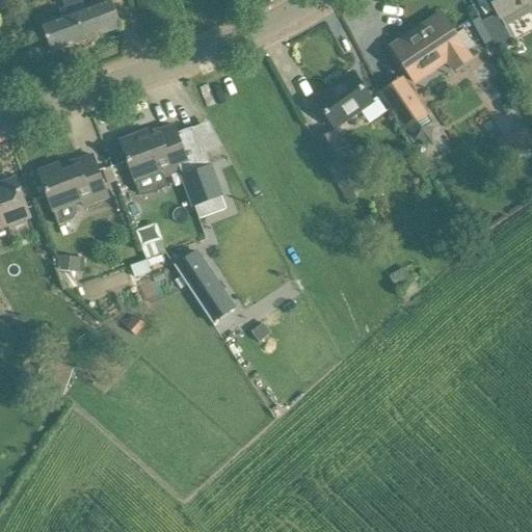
[(122,26),(114,7),(111,0),(101,0),(85,6),(82,0),(63,0),(69,12),(42,23),(45,33),(52,52),(122,26)]
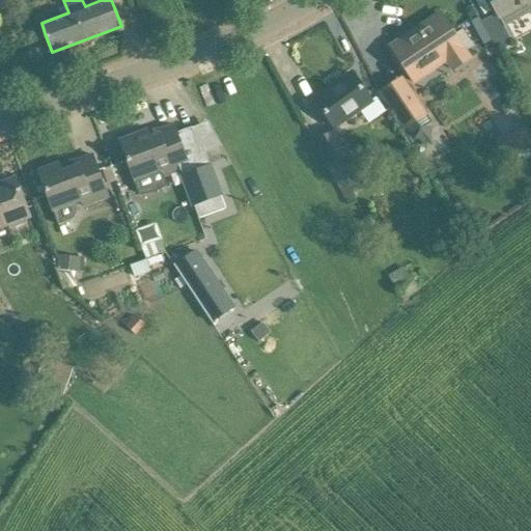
[(497,14),(482,21),(495,42),(500,51),(513,45),(500,20),(528,4),(528,5),(530,3),(530,0),(490,0),(493,5),(497,14)]
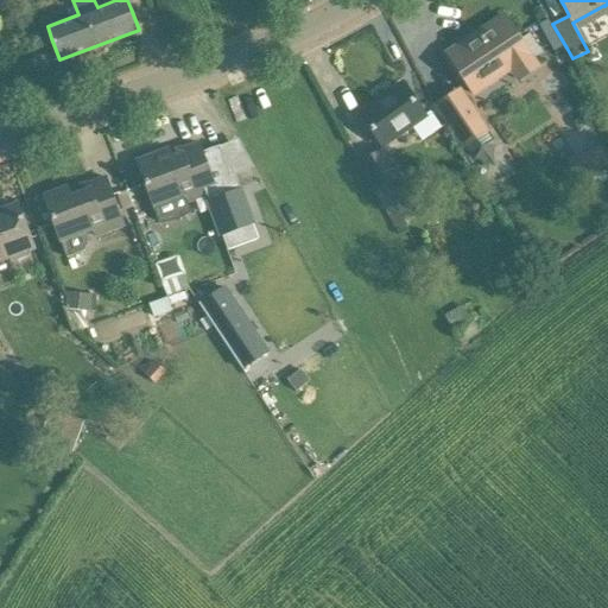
[(450,58),(463,78),(474,94),(513,68),(515,71),(533,59),(526,48),(542,37),(523,10),(507,19),(505,16),(477,33),(480,38),(450,58)]
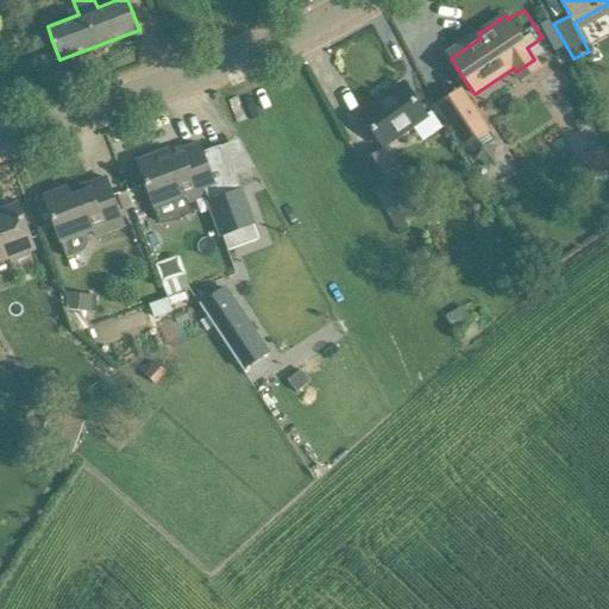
[(426,115),(418,104),(405,85),(377,102),(380,107),(365,118),(378,137),(384,145),(413,126),(426,115)]
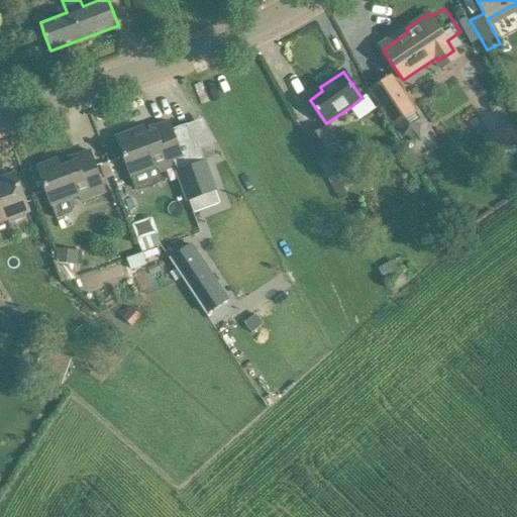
[(392,75),(369,90),(391,124),(397,133),(420,118),(414,109),(392,75)]
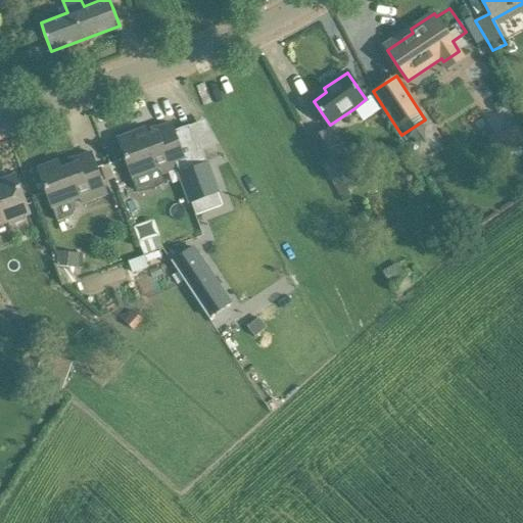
[(144,129),(119,138),(126,157),(133,178),(138,192),(142,192),(146,191),(152,190),(155,188),(164,183),(161,175),(179,169),(191,202),(219,192),(202,149),(201,150),(201,151),(199,151),(190,127),(190,126),(190,125),(175,131),(172,123),(155,129),(156,131),(147,135),(144,129)]
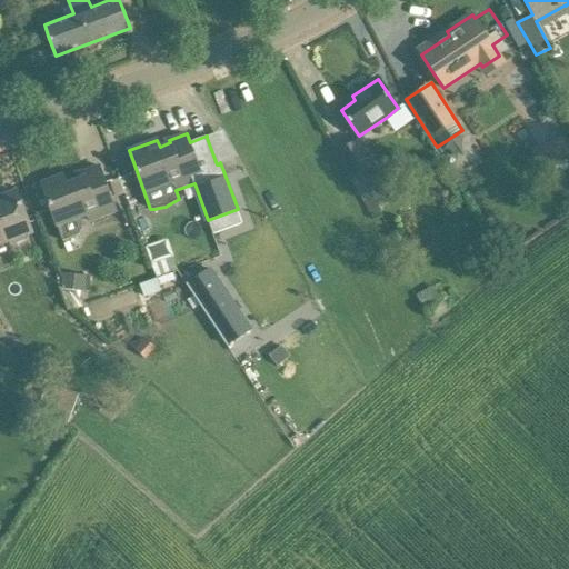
[(359,141),(338,152),(365,202),(373,197),(387,190),(359,141)]
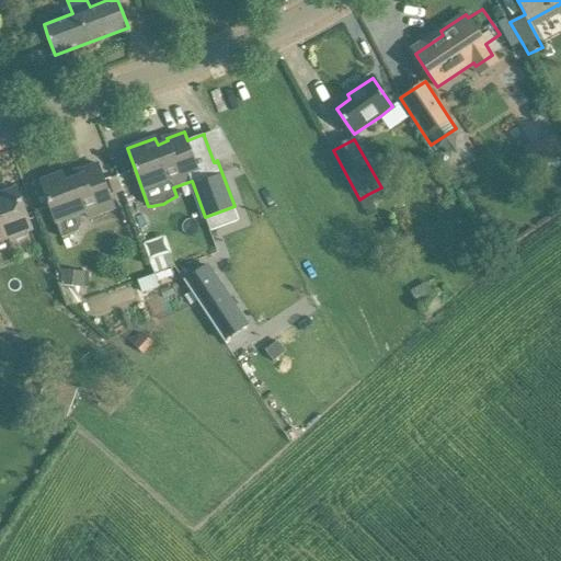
[(115,209),(105,184),(98,163),(81,170),(82,172),(65,179),(63,172),(41,180),(48,201),(57,222),(64,238),(78,231),(82,224),(79,215),(88,212),(90,218),(115,209)]
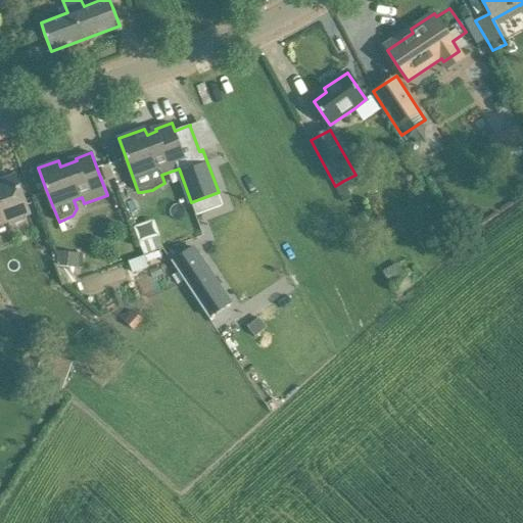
[(15,177),(0,182),(0,223),(8,221),(10,226),(28,220),(26,214),(29,212),(22,195),(15,177)]
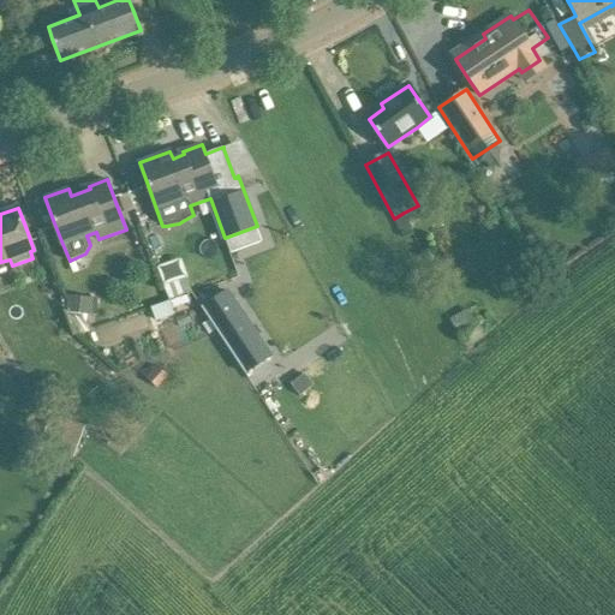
[(187,278),(163,286),(169,300),(169,302),(186,296),(192,293),(187,278)]
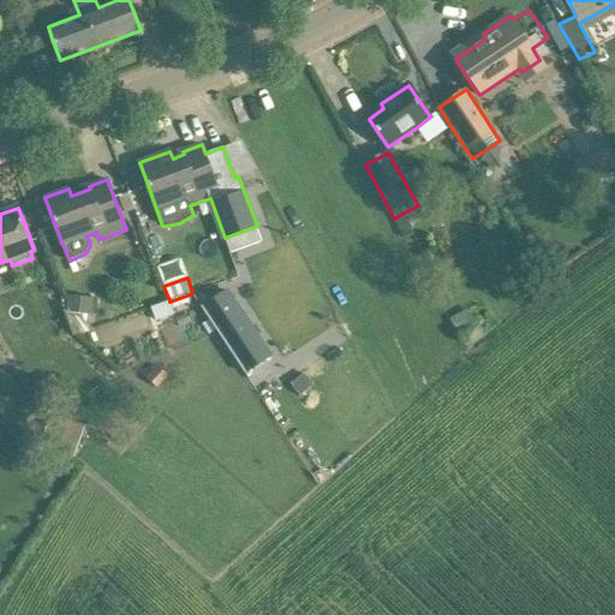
[(227,291),(202,308),(245,374),(270,357),(227,291)]
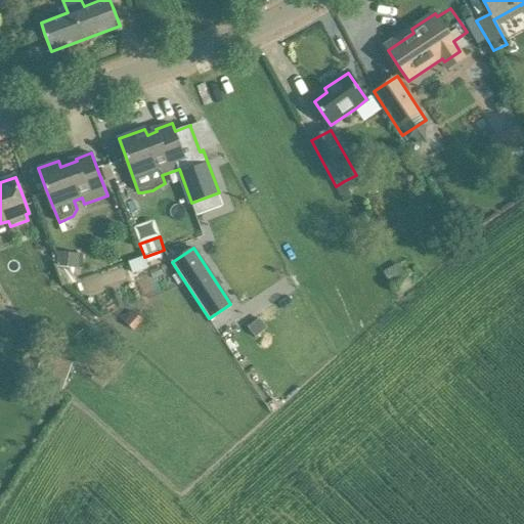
[(58,252),(56,265),(64,286),(76,281),(74,274),(74,267),(82,268),(84,255),(58,252)]
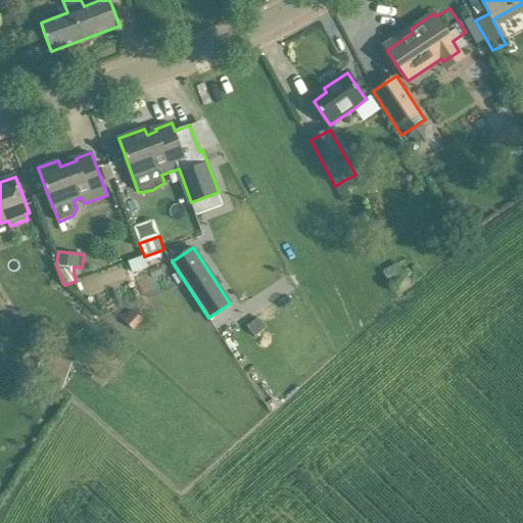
[(158,251),(144,256),(146,263),(161,257),(158,251)]
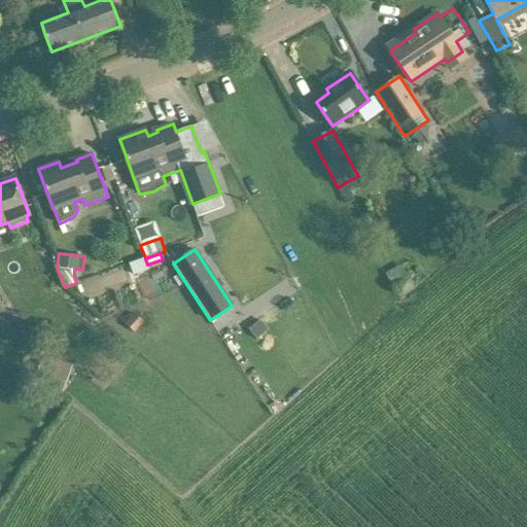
[(145,257),(129,264),(134,276),(149,270),(147,265),(145,258),(145,257)]
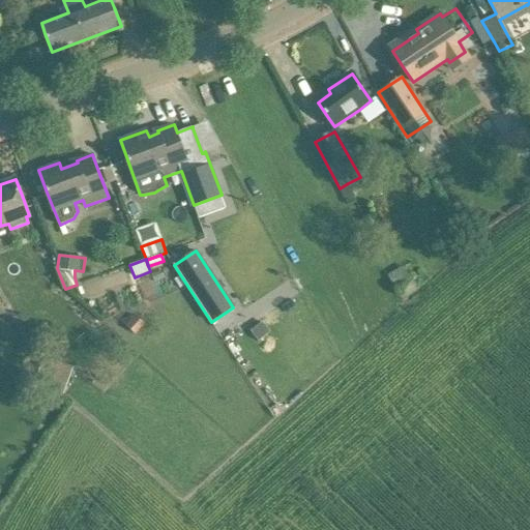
[(417,289),(409,276),(403,266),(388,274),(394,286),(403,298),(417,289)]
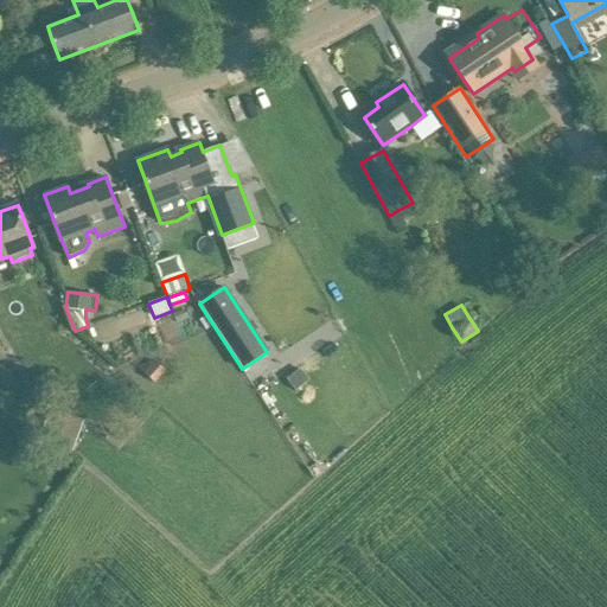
[(116,317),(98,324),(103,337),(121,330),(116,317)]
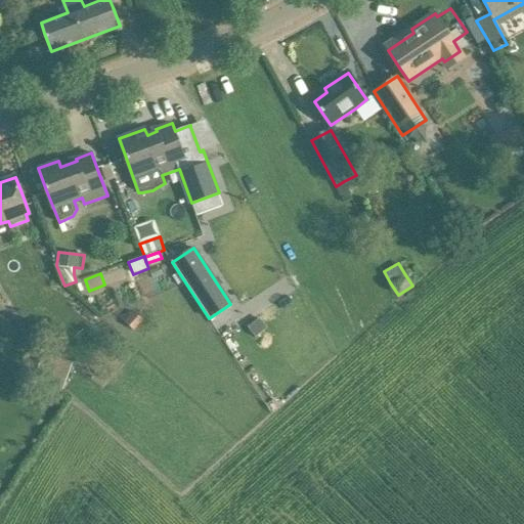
[(131,316),(126,321),(135,331),(143,321),(134,312),(131,316)]
